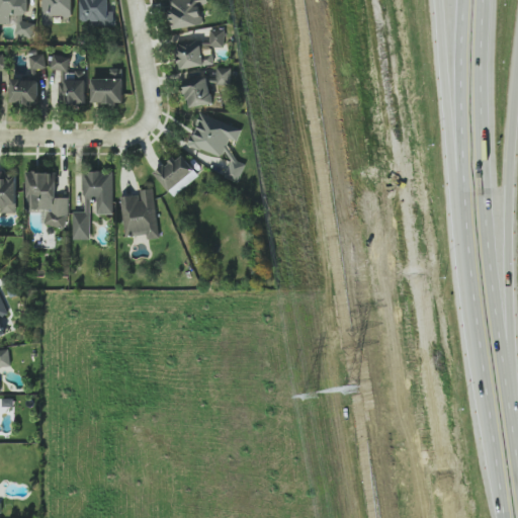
[(0,0),(0,24),(15,24),(15,35),(34,35),(34,22),(28,22),(27,0),(0,0)]
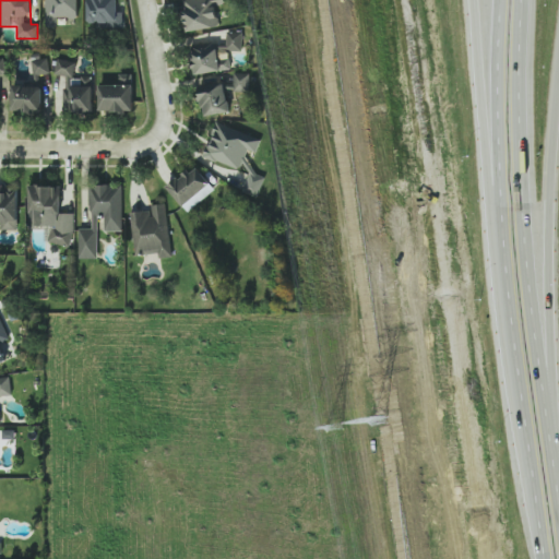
[(79,0),(46,0),(47,26),(59,26),(59,19),(80,18),(79,0)]
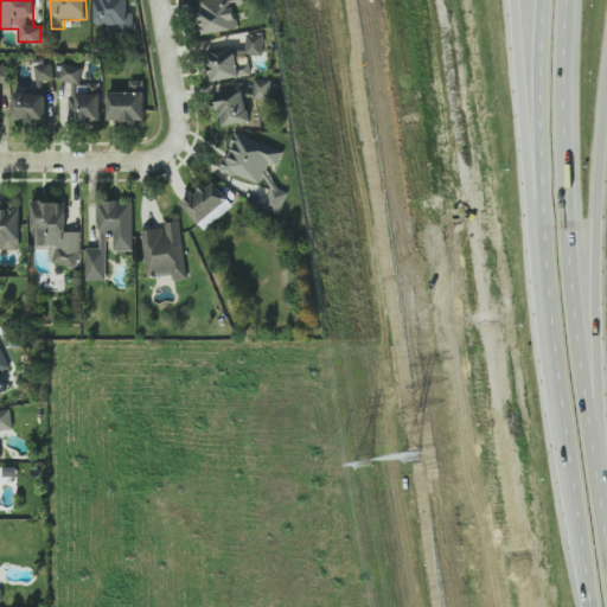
[(127,0),(95,0),(95,27),(136,27),(136,13),(128,13),(127,0)]
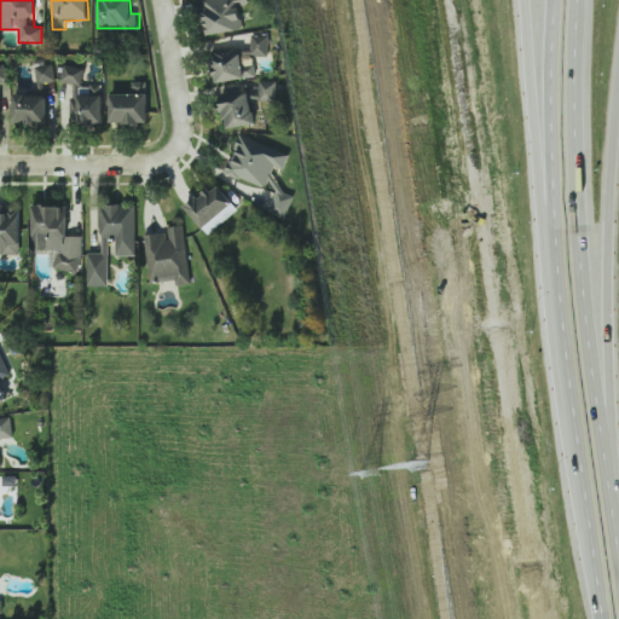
[(202,0),(209,35),(244,29),(241,6),(250,5),(249,0),(202,0)]
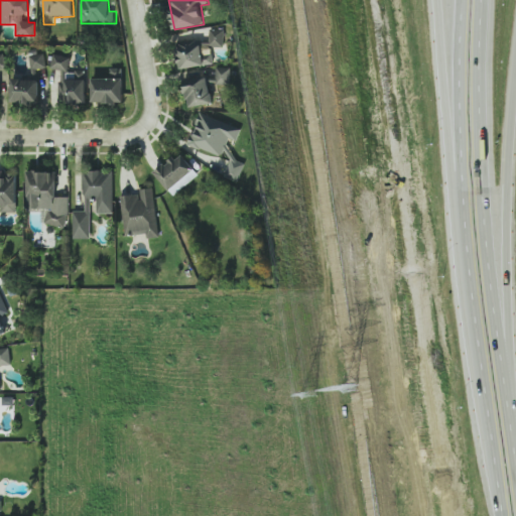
[(179,68),(214,66),(213,47),(225,47),(225,30),(210,30),(210,41),(178,42),(179,68)]
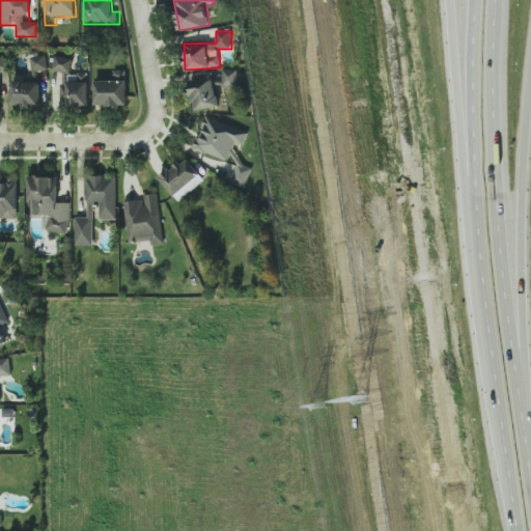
[(12,107),(42,107),(40,80),(47,80),(47,56),(31,56),(31,79),(11,80),(12,107)]
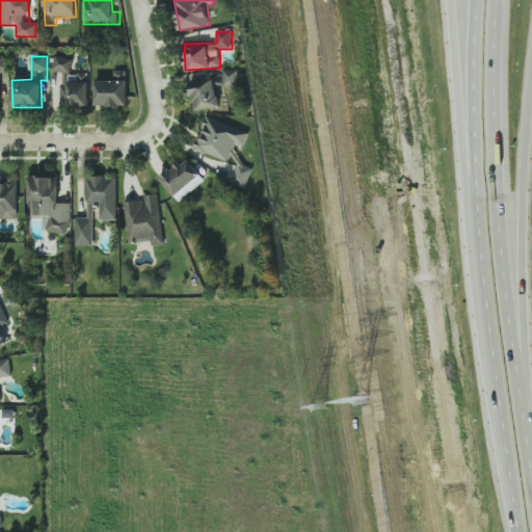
[(74,59),(56,56),(53,70),(71,74),(74,59)]
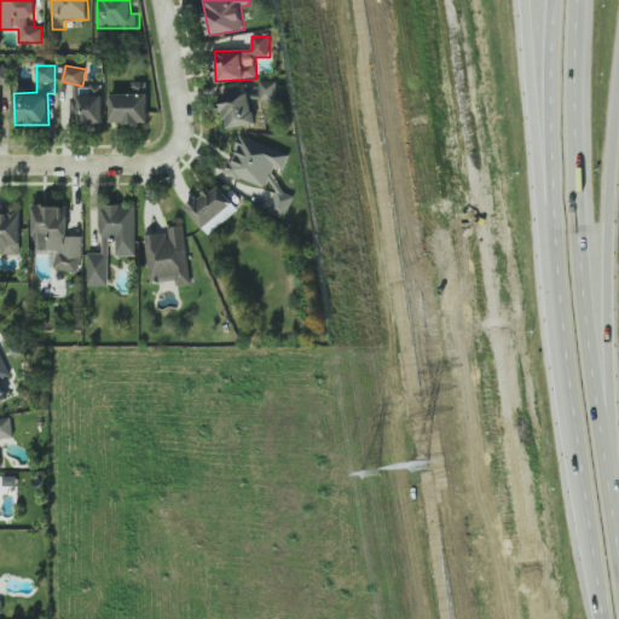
[(260,102),(277,102),(277,81),(260,81),(260,102)]
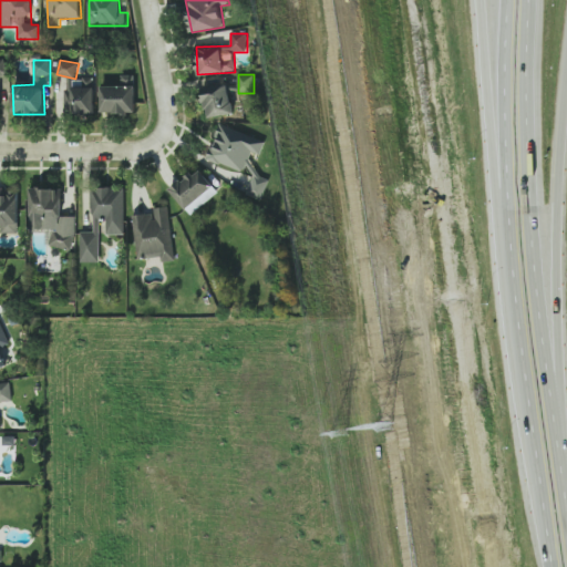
[(102,86),(102,113),(136,113),(136,75),(121,75),(122,86),(102,86)]
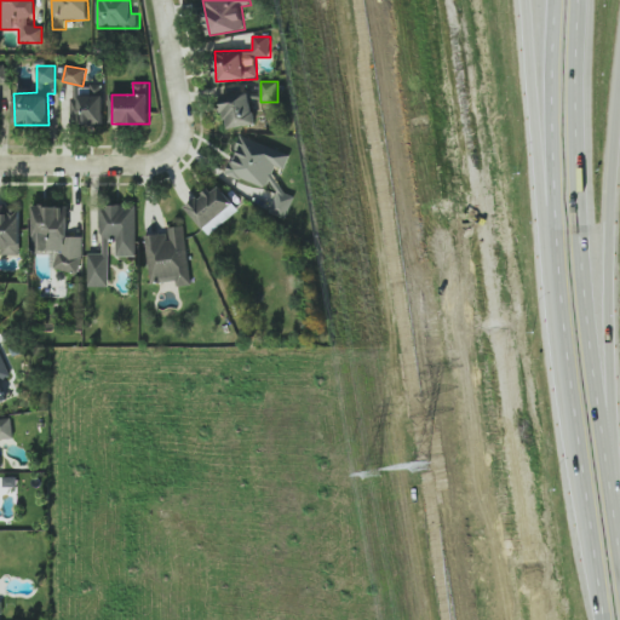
[(223,95),(227,128),(254,125),(252,92),(223,95)]
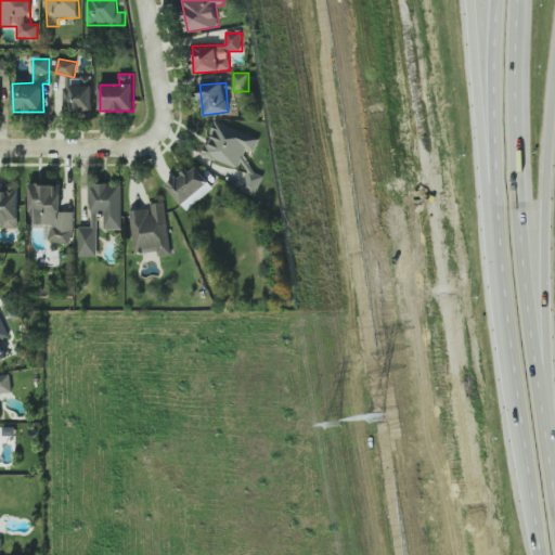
[(93,112),(93,87),(63,86),(63,112),(93,112)]
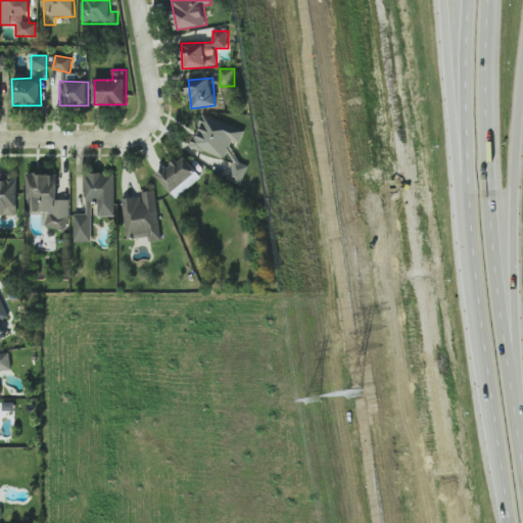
[(240,143),(245,131),(204,114),(191,146),(224,159),(232,140),(240,143)]
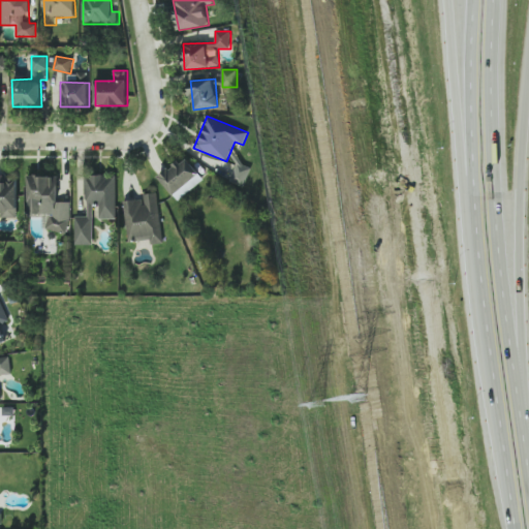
[(204,179),(184,156),(159,179),(180,200),(204,179)]
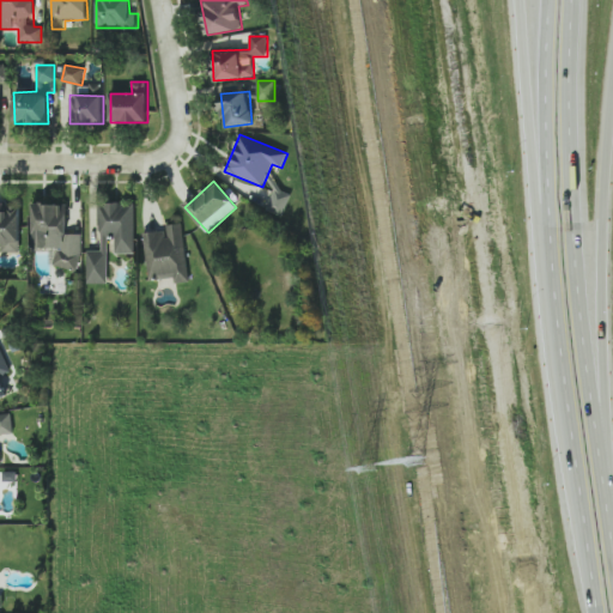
[(267,208),(285,214),(291,195),(273,188),(267,208)]
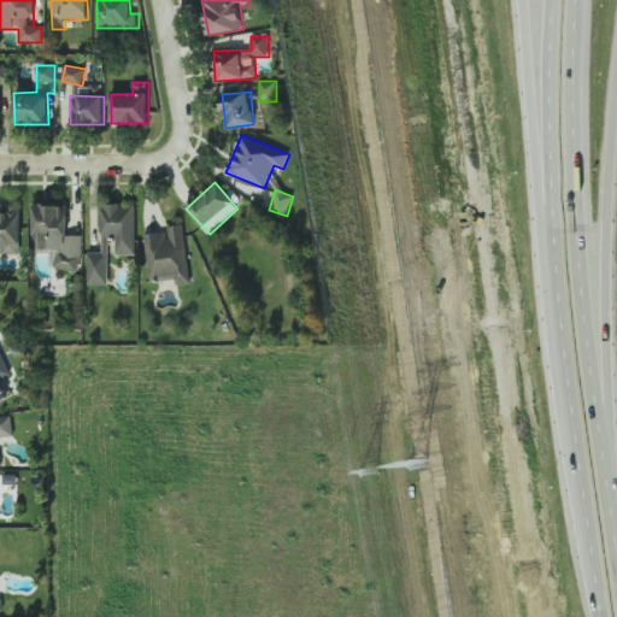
[(136,256),(136,204),(100,204),(100,252),(88,252),(88,285),(109,285),(109,238),(117,238),(117,256),(136,256)]
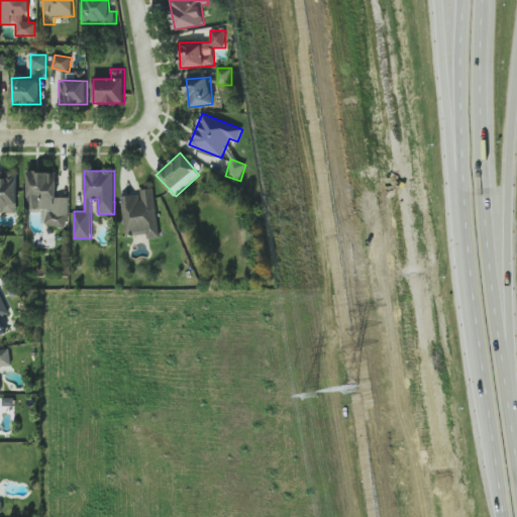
[(28,172),(27,211),(42,211),(42,226),(68,226),(69,198),(56,197),(57,172),(28,172)]
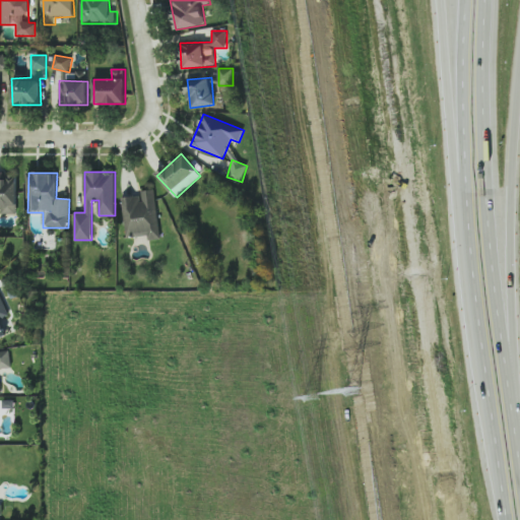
[(0,208),(0,209),(0,215),(17,216),(18,177),(0,176),(0,208)]
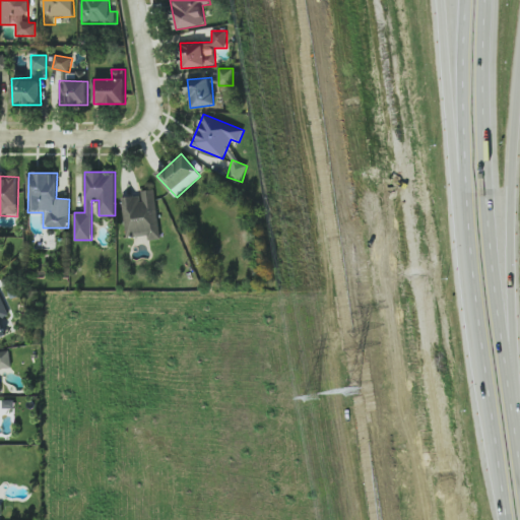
[(122,197),(127,239),(148,236),(149,240),(160,239),(155,190),(141,191),(142,195),(122,197)]
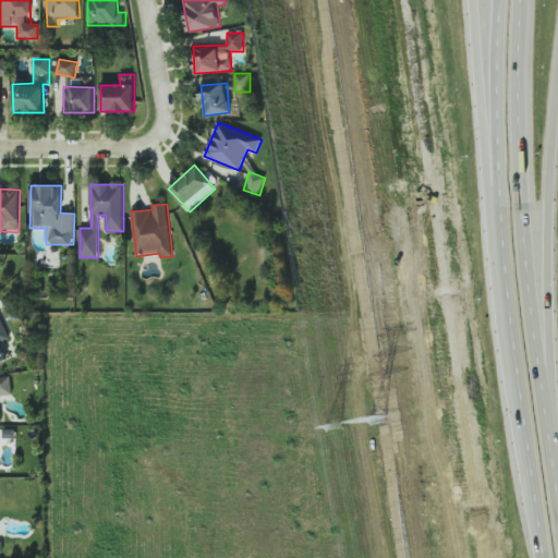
[(0,365),(2,365),(0,356),(0,346),(10,342),(2,317),(0,317),(0,365)]
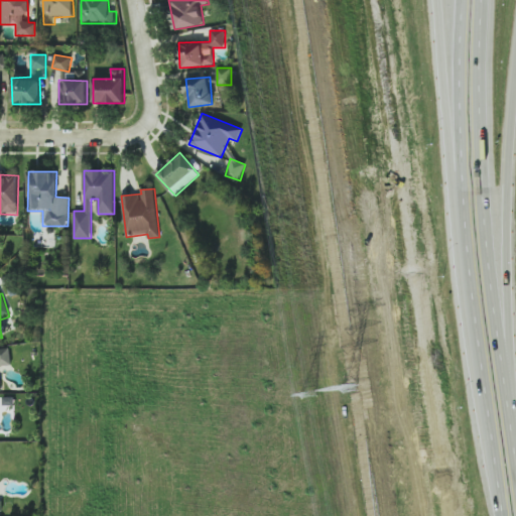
[(0,354),(0,365),(11,365),(10,348),(0,348),(0,354)]
